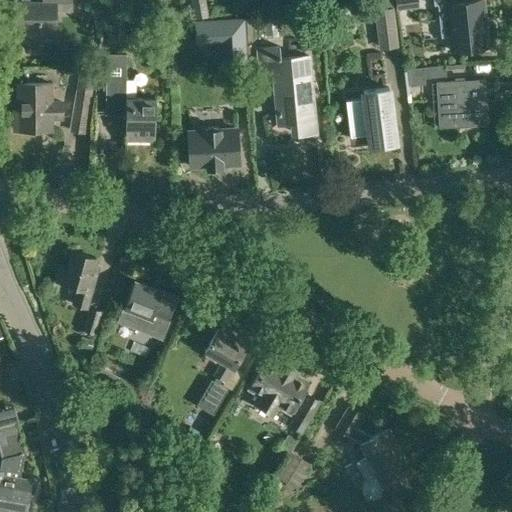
[(71,10),(71,0),(43,0),(44,1),(14,1),(14,39),(56,40),(56,9),(71,10)]
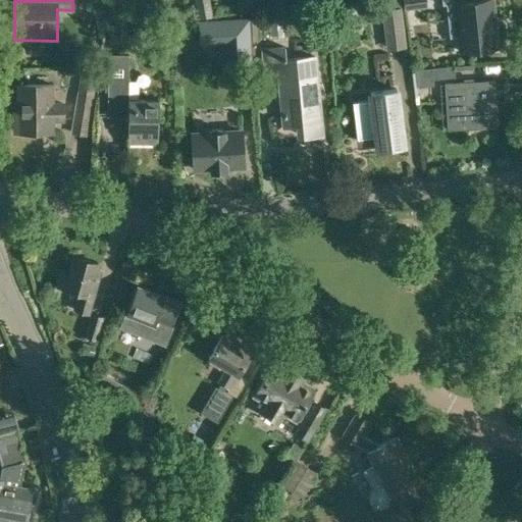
[(195,0),(198,18),(213,15),(210,0),(195,0)]
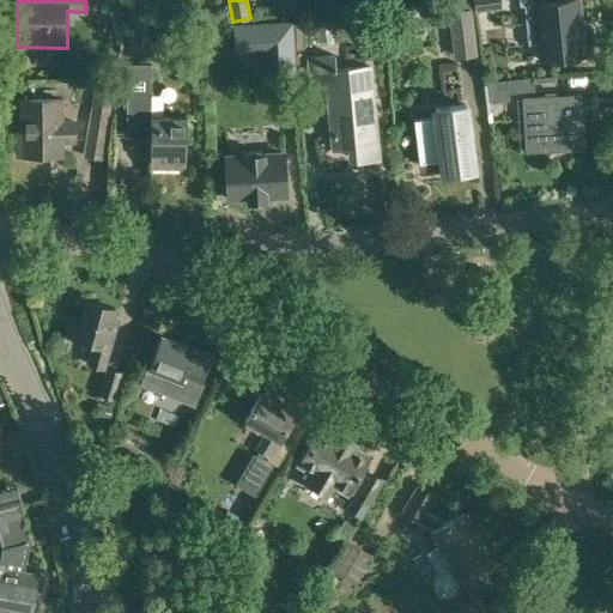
[(582,55),(574,0),(562,0),(545,2),(532,4),(534,22),(525,23),(527,44),(536,43),(539,61),(582,55)]
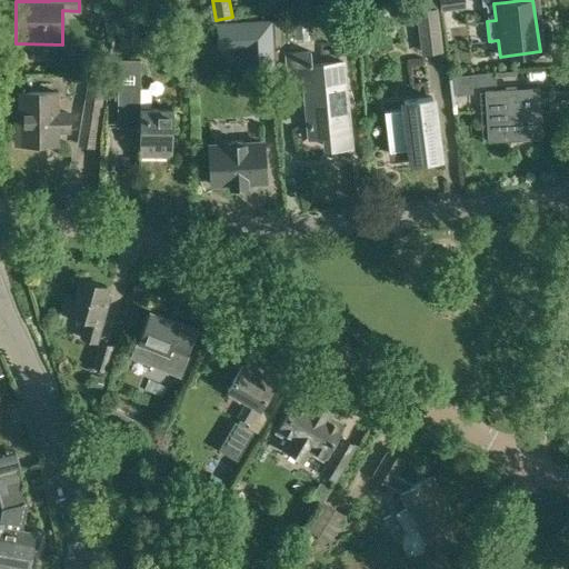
[(438,8),(416,11),(421,55),(442,51),(438,8)]
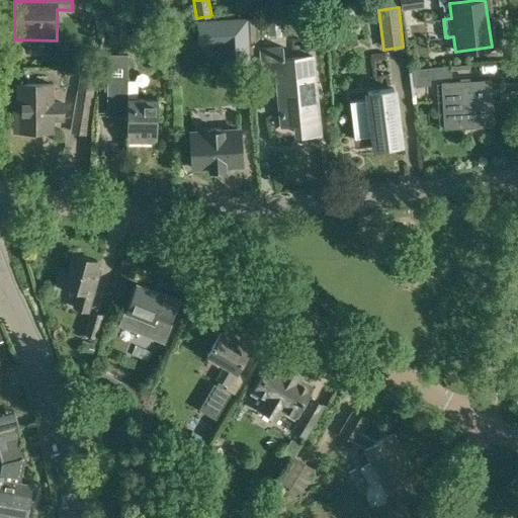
[(248,40),(247,18),(197,20),(198,44),(225,42),(248,40)]
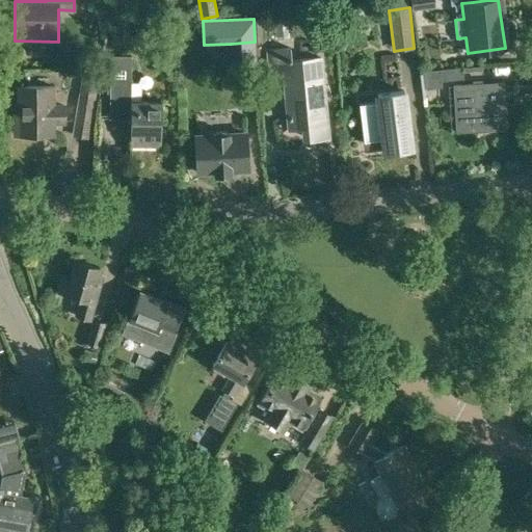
[(123,35),(113,35),(113,49),(123,49),(123,35)]
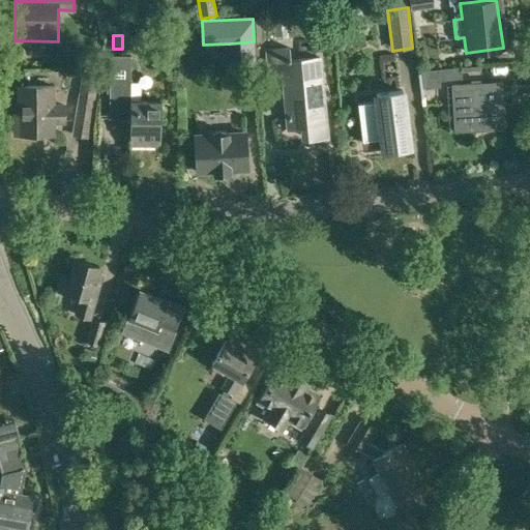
[(288,128),(307,126),(308,138),(326,137),(319,57),(290,60),(289,48),(266,50),(269,83),(284,82),(288,128)]
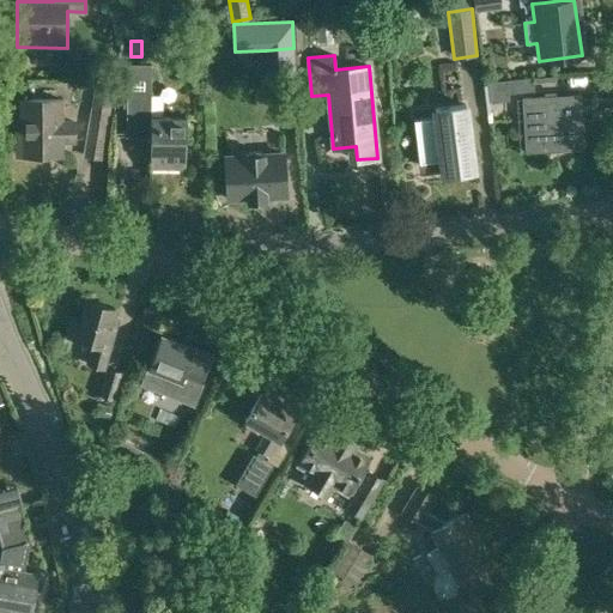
[(144,95),(151,95),(152,65),(127,65),(126,137),(144,138),(144,95)]
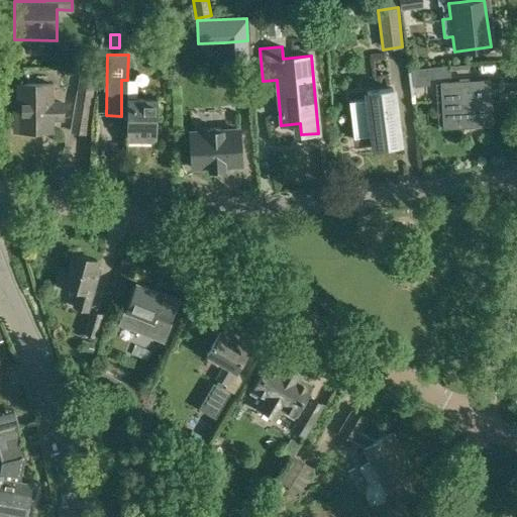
[(450,77),(449,69),(449,66),(449,65),(427,67),(429,79),(450,77)]
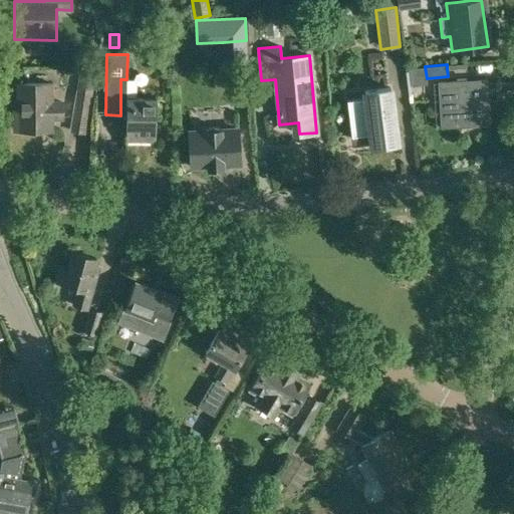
[(470,125),(490,124),(488,79),(438,82),(440,126),(470,124),(470,125)]
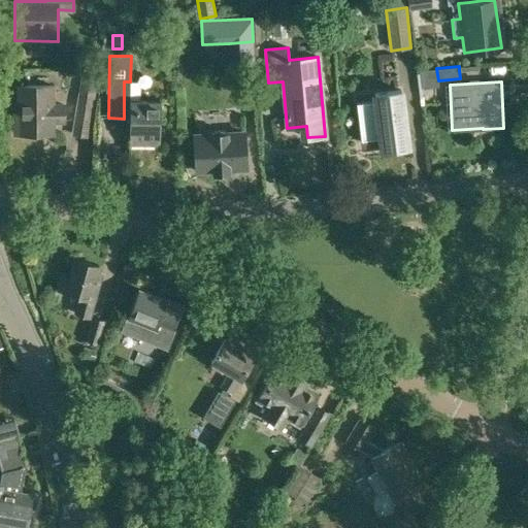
[(354,96),(358,133),(376,131),(377,143),(404,140),(398,84),(371,86),(372,94),(354,96)]
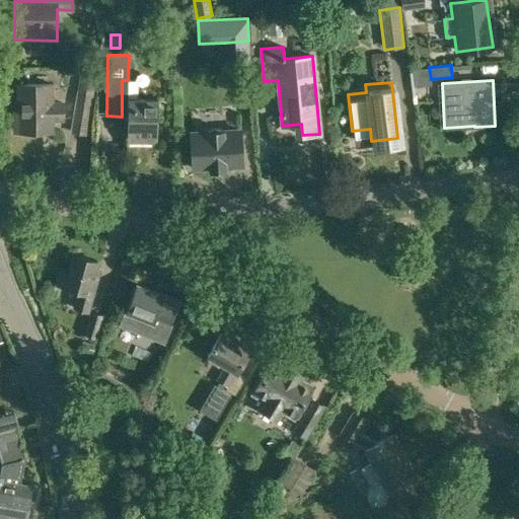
[(51,84),(19,84),(19,118),(12,118),(12,131),(19,131),(19,132),(52,132),(52,119),(63,119),(63,103),(51,103),(51,84)]
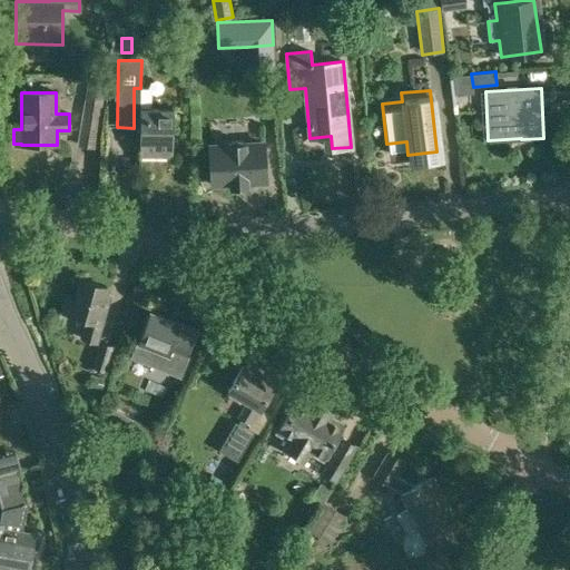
[(139,155),(173,155),(174,109),(139,109),(139,128),(139,155)]
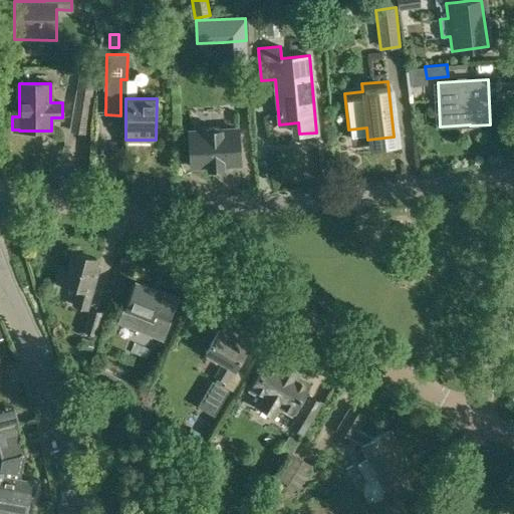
[(84,133),(89,102),(76,100),(71,130),(84,133)]
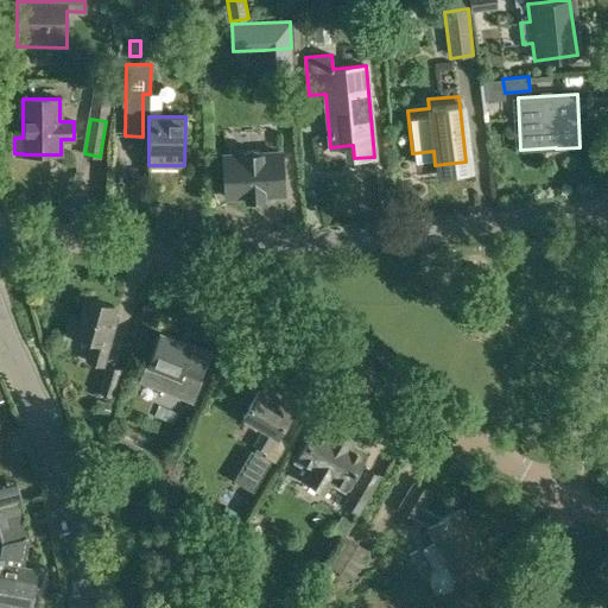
[(239,153),(223,154),(226,195),(246,194),(247,197),(263,196),(263,192),(283,191),(280,151),(265,152),(263,151),(259,149),(257,149),(254,147),(252,147),(249,149),(246,149),(244,150),(241,152),(239,153)]
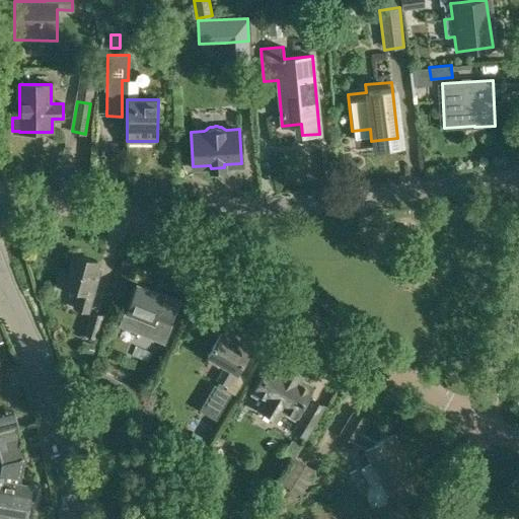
[(93,277),(98,261),(73,254),(68,272),(60,269),(56,284),(79,291),(74,307),(87,311),(96,278),(93,277)]
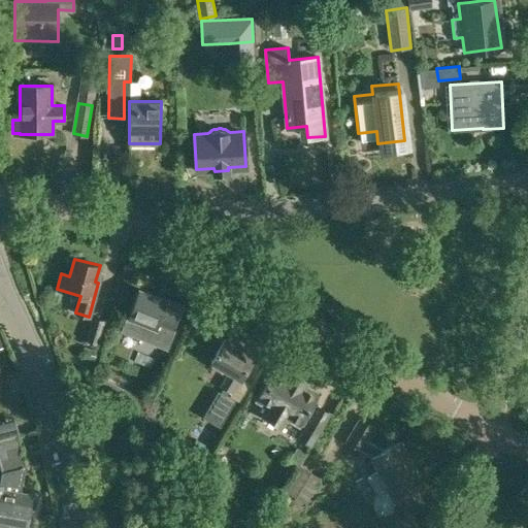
[(170,338),(177,318),(163,311),(167,300),(138,289),(128,316),(143,322),(141,328),(170,338)]
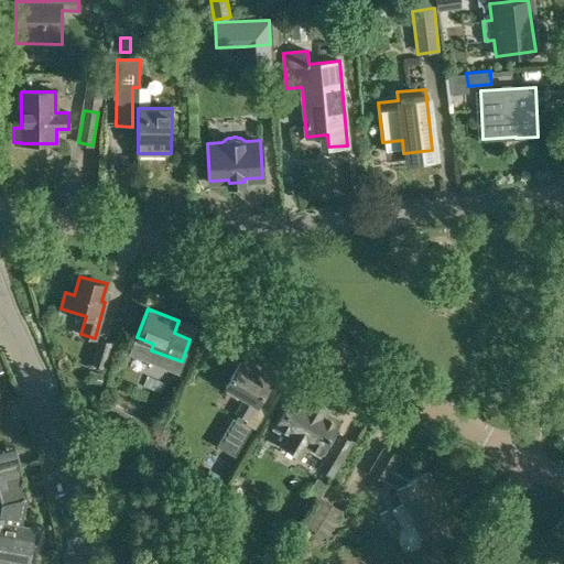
[(105,368),(112,343),(98,338),(90,364),(105,368)]
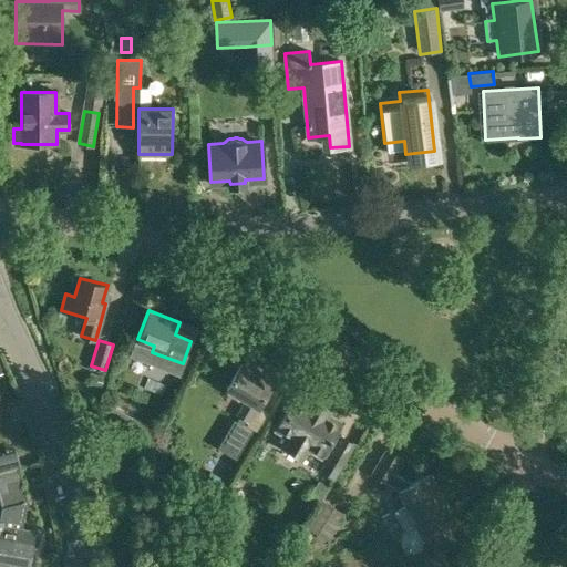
[(244,360),(227,388),(246,400),(237,415),(248,422),(237,441),(249,447),(269,414),(257,406),(257,405),(259,406),(274,382),(258,373),(260,369),(244,360)]
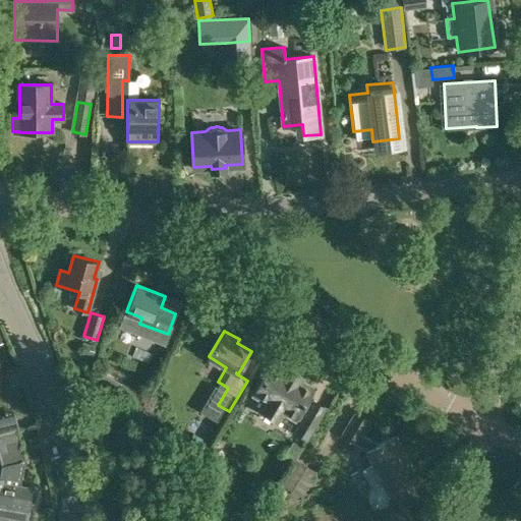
[(80,353),(92,356),(96,346),(83,342),(80,353)]
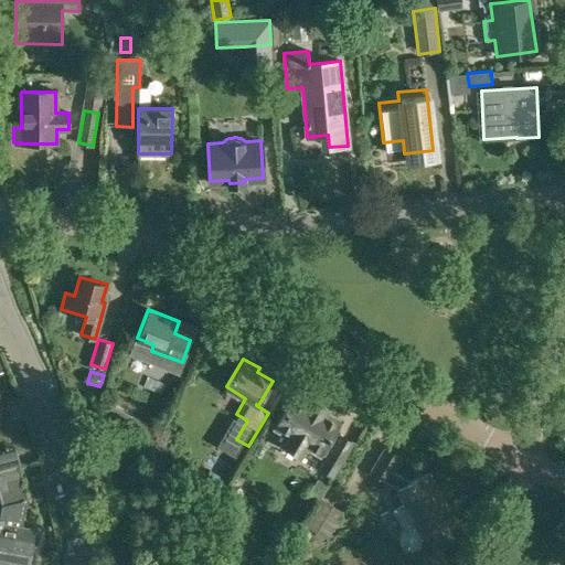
[(323,466),(337,472),(338,472),(353,441),(340,434),(339,435),(334,433),(341,420),(327,413),(328,409),(311,400),(310,402),(295,394),(277,429),(291,437),(287,446),(304,455),(309,445),(329,456),(323,466)]
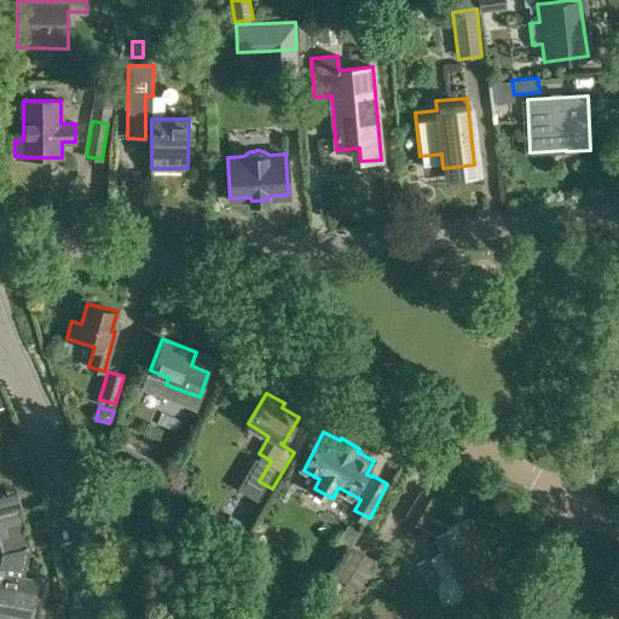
[(435,534),(444,550),(431,557),(443,579),(439,580),(438,591),(443,600),(451,602),(460,597),(463,588),(462,585),(479,577),(474,567),(491,559),(469,518),(450,527),(429,515),(439,499),(422,490),(406,519),(435,534)]
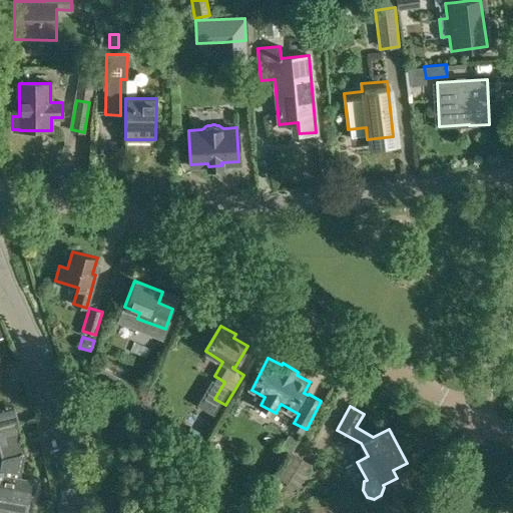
[(0,426),(0,448),(9,446),(8,439),(21,435),(17,422),(0,426)]
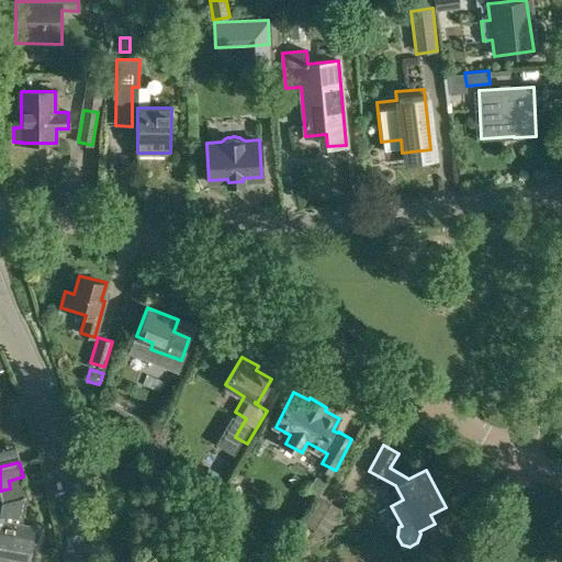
[(216,489),(223,478),(209,468),(201,480),(216,489)]
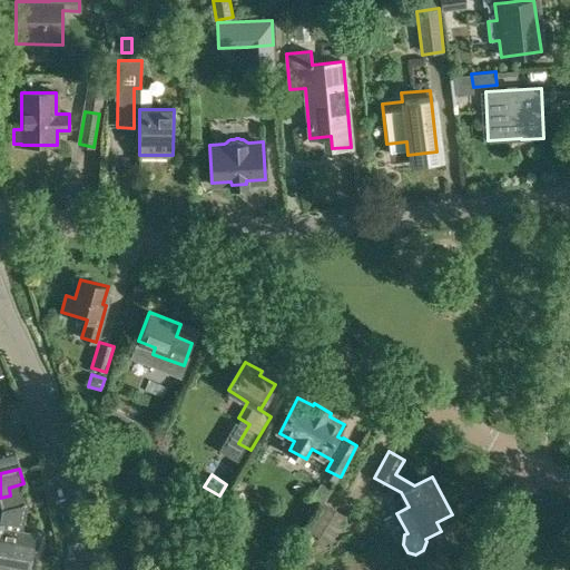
[(0,569),(27,569),(35,533),(22,531),(26,504),(28,503),(23,483),(9,488),(10,495),(0,498),(0,502),(2,510),(0,522),(0,569)]
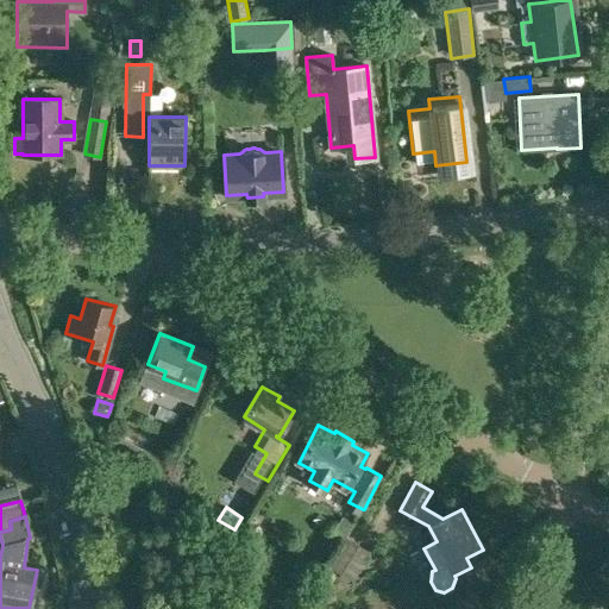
[(344,539),(346,535),(353,523),(343,516),(333,532),(344,539)]
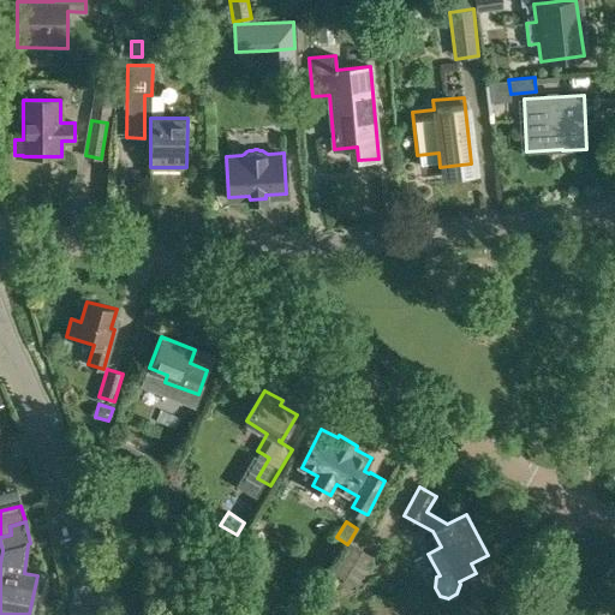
[(347,544),(330,572),(356,586),(374,555),(350,541),(347,544)]
